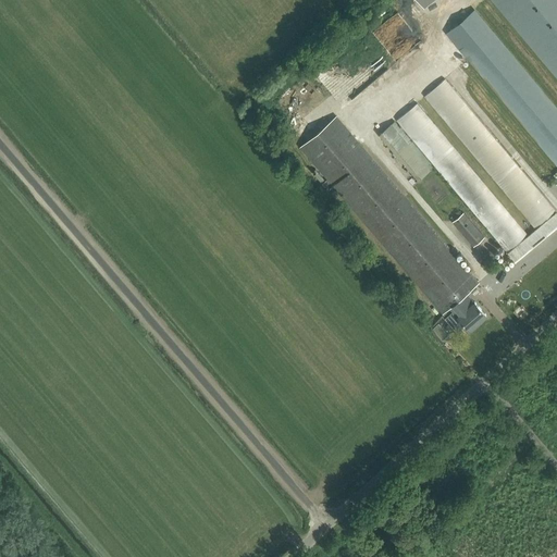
[(556,0),(492,0),(556,77),(556,0)]
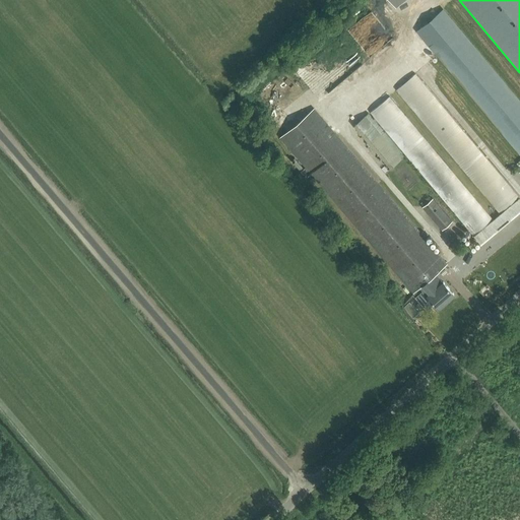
[(519,101),(443,8),(417,30),(519,153),(519,101)]
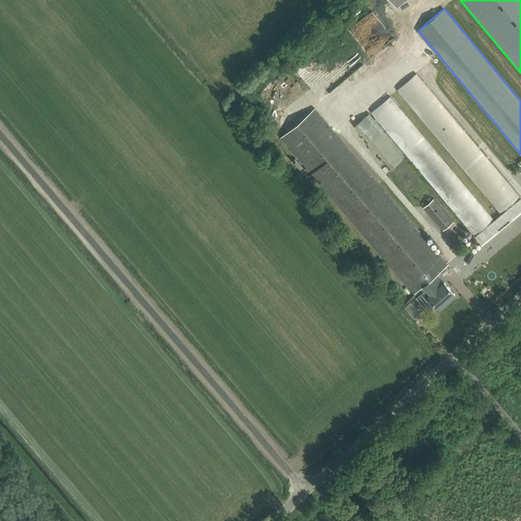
[(327,84),(333,92),(364,67),(355,55),(330,75),(323,67),(322,67),(315,60),(299,73),(312,90),(317,84),(321,89),(327,84)]
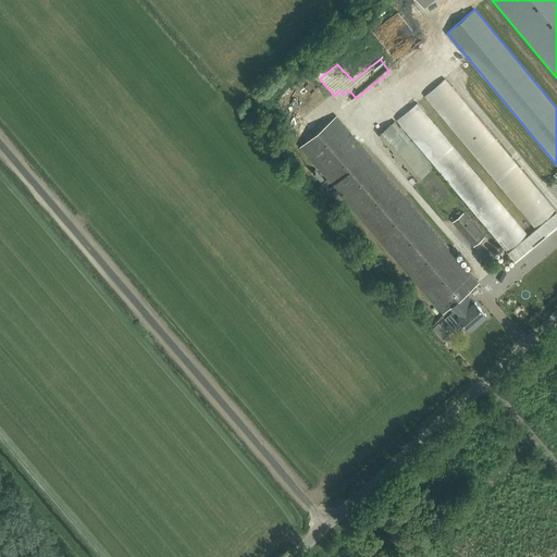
[(396,120),(515,261),(556,225),(556,212),(445,78),(425,95),(424,96),(535,229),(528,235),(417,102),(396,120)]
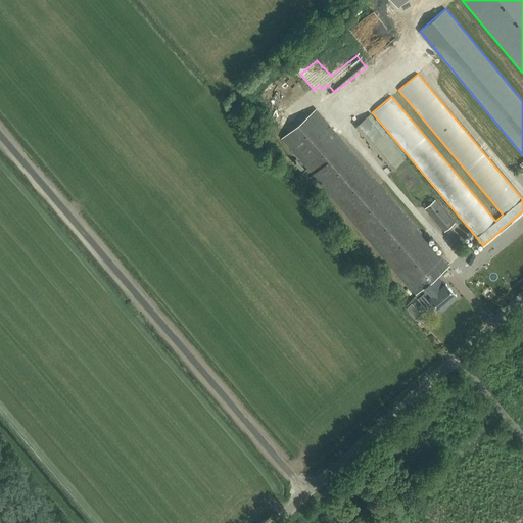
[(268,96),(277,88),(272,82),(263,89),(268,96)]
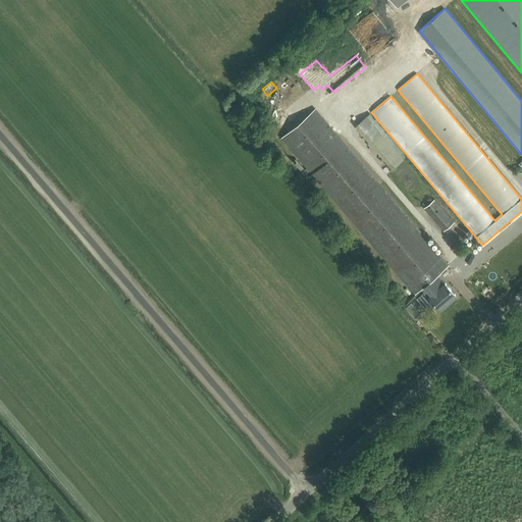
[(282,136),(416,292),(422,286),(438,273),(449,264),(317,107),(282,136)]
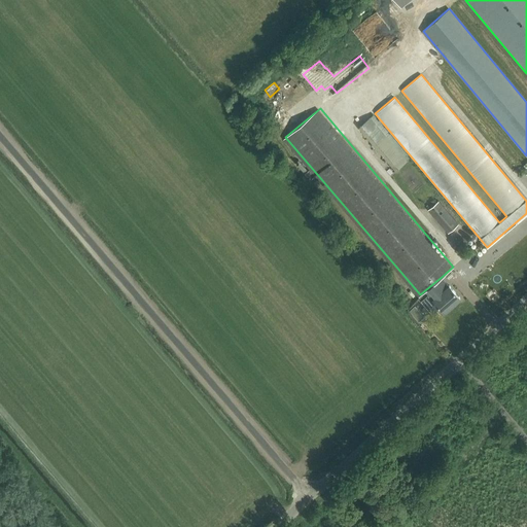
[(458,224),(438,201),(429,209),(449,233),(458,224)]
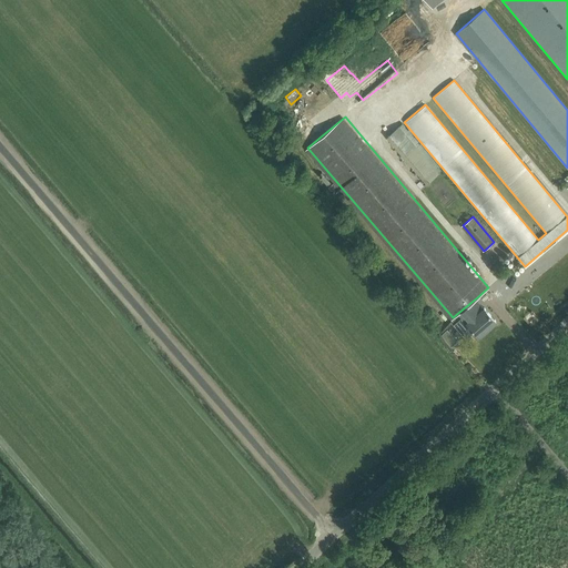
[(499,266),(493,272),(496,276),(503,271),(499,266)]
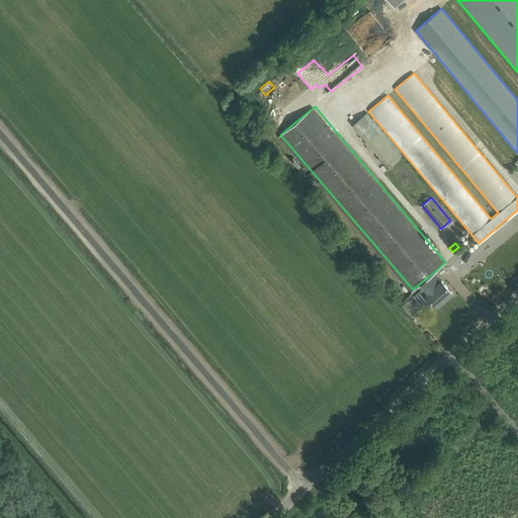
[(445,300),(446,297),(446,296),(452,291),(435,271),(419,284),(426,292),(426,293),(432,300),(430,303),(435,309),(445,300)]
